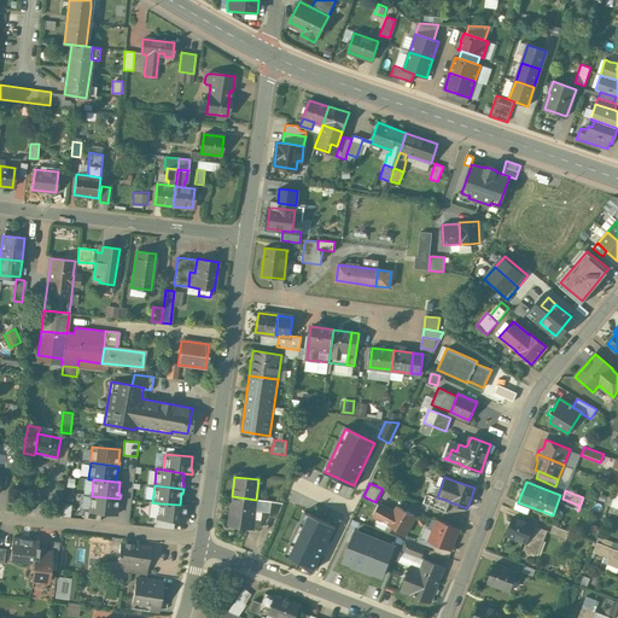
[(449,501),(437,497),(426,494),(423,503),(445,513),(450,502),(449,502),(449,501)]
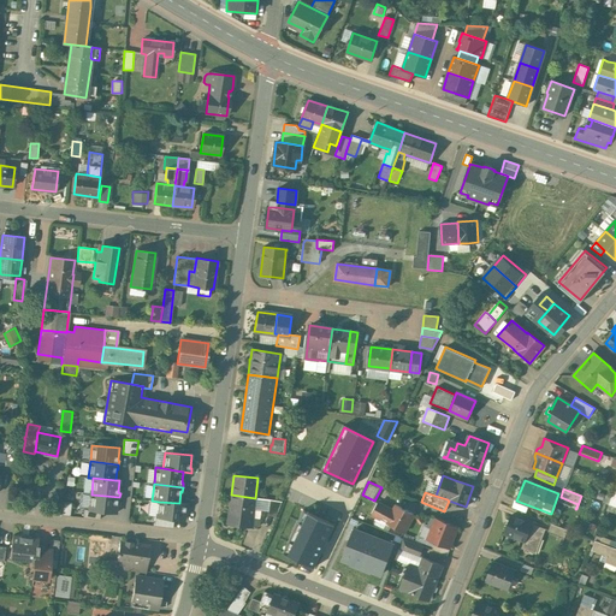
[(119,497),(92,495),(89,509),(116,514),(118,502),(119,502),(119,497)]
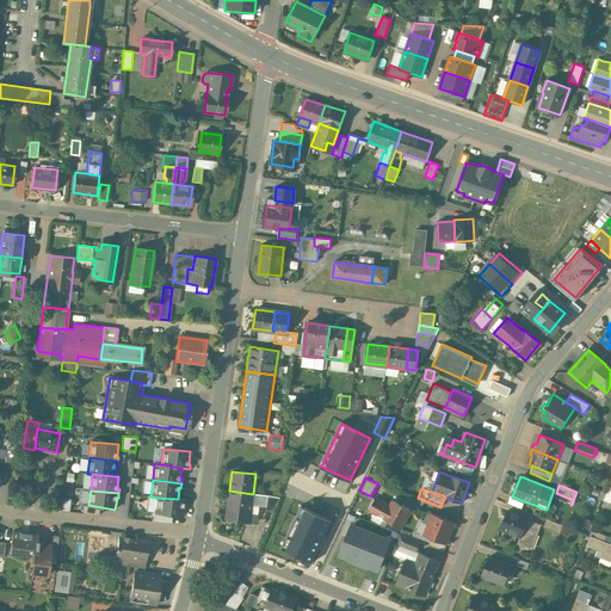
[(253,494),(229,491),(224,519),(250,523),(253,494)]
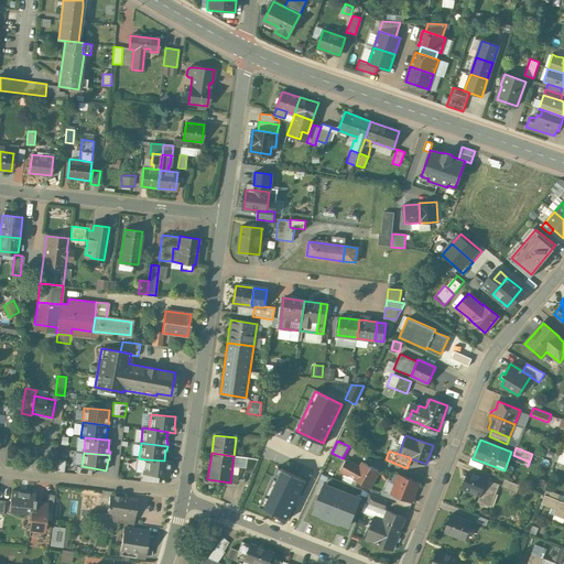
[(258,459),(247,457),(246,472),(253,473),(258,459)]
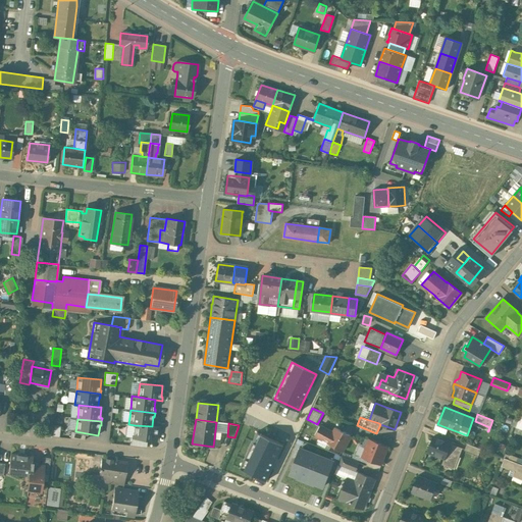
[(152,426),(135,425),(133,438),(156,440),(157,430),(158,431),(159,427),(152,426)]
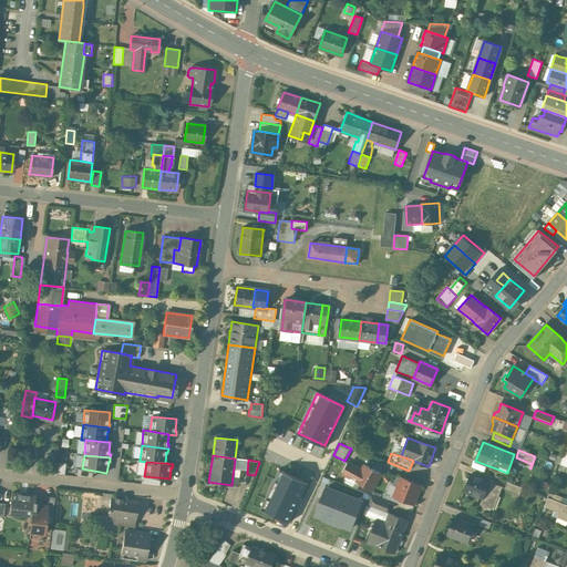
[(364,465),(361,471),(348,464),(343,462),(339,470),(343,472),(357,480),(356,481),(371,490),(380,474),(364,465)]
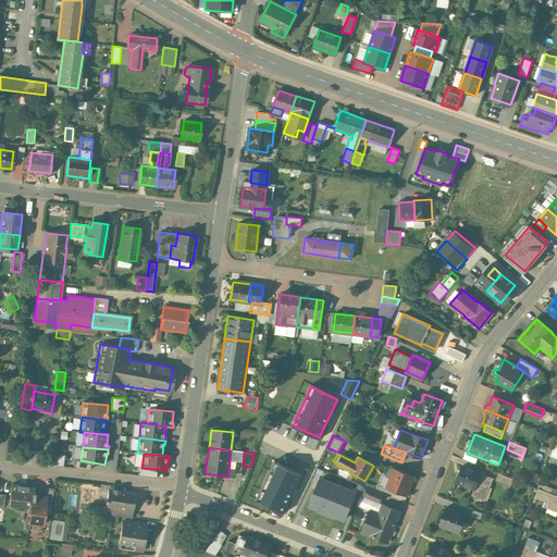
[(301,475),(275,462),(257,499),(284,512),(301,475)]
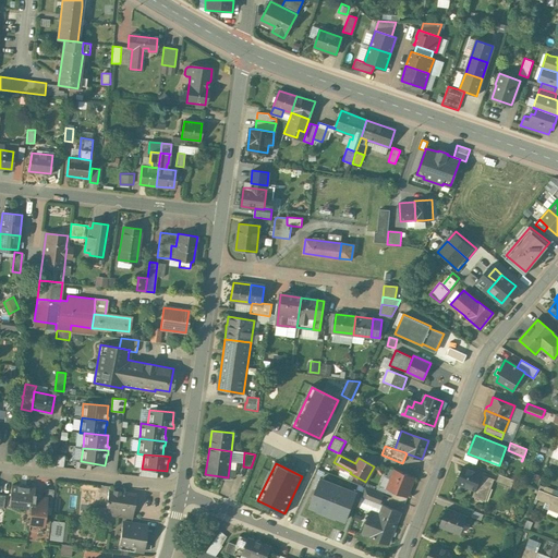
[(481,474),(463,466),(457,483),(474,490),(481,474)]
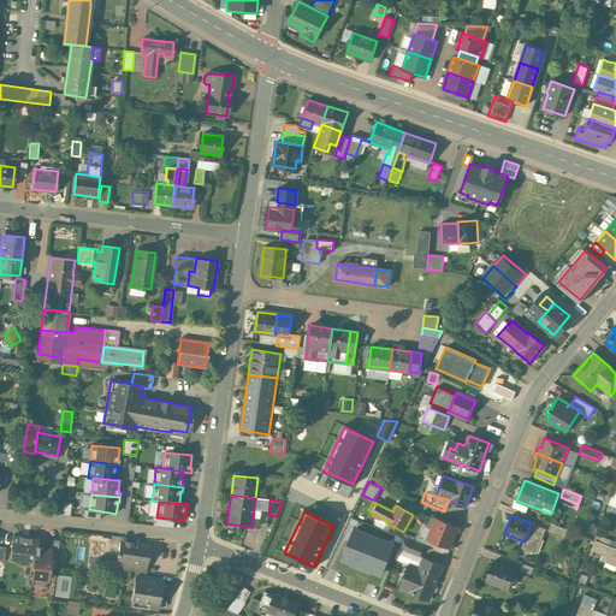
[(457,527),(436,519),(427,539),(434,542),(449,548),(457,527)]
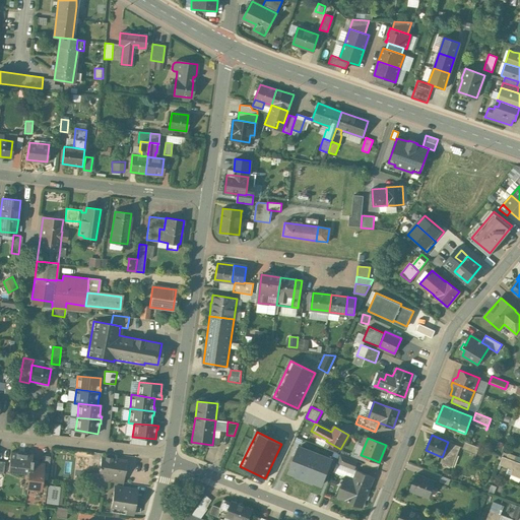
[(459,446),(448,442),(442,457),(440,463),(449,466),(454,454),(456,455),(459,446)]
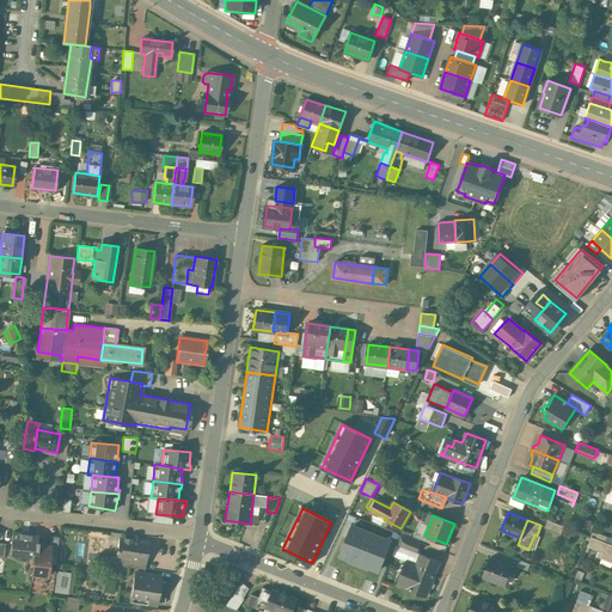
[(564,526),(548,520),(544,527),(561,534),(564,526)]
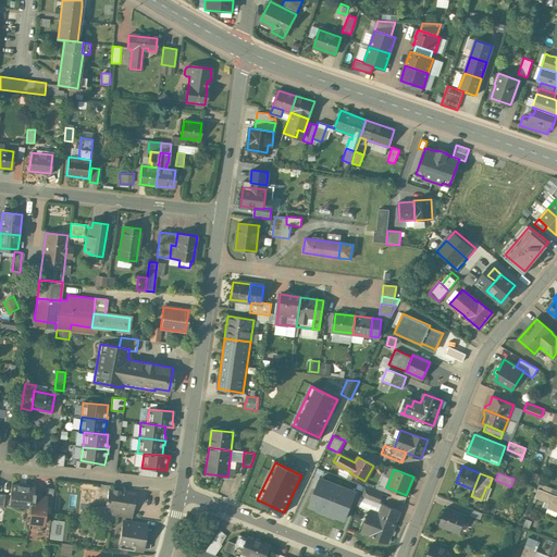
[(309,506),(319,510),(318,511),(326,515),(338,484),(320,477),(309,506)]
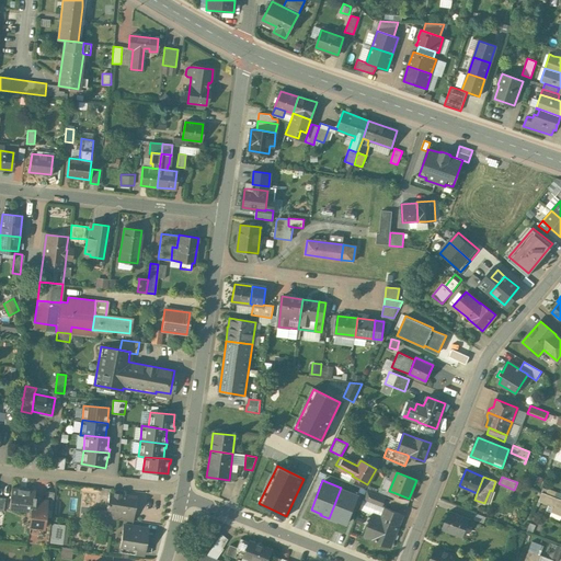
[(341,488),(329,518),(336,522),(338,521),(346,524),(358,494),(341,488)]
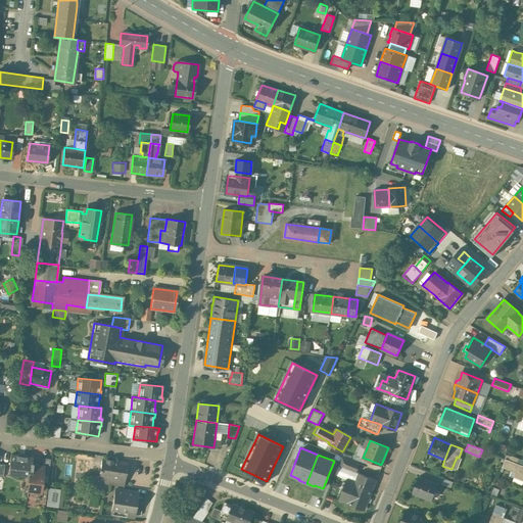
[(32,458),(10,456),(8,474),(22,475),(24,473),(31,473),(32,474),(33,466),(33,464),(32,464),(32,458)]
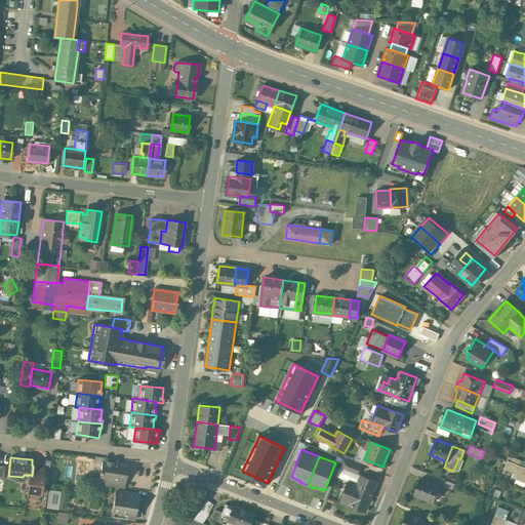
[(360,466),(344,458),(339,468),(357,474),(360,466)]
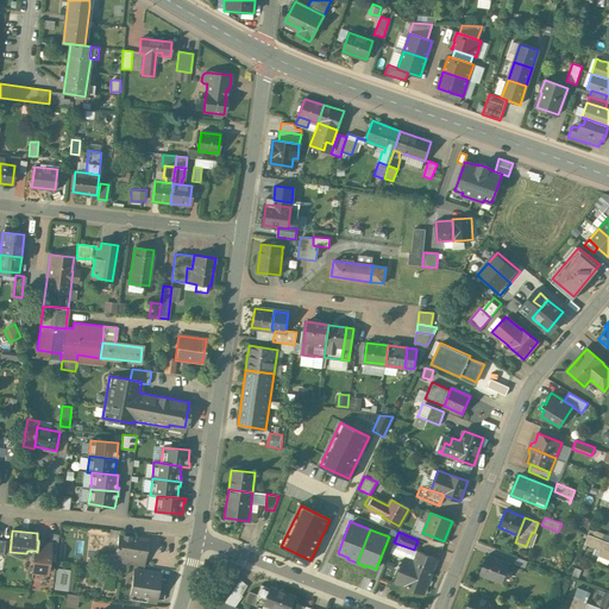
[(58,535),(50,534),(49,544),(51,544),(50,553),(56,554),(58,535)]
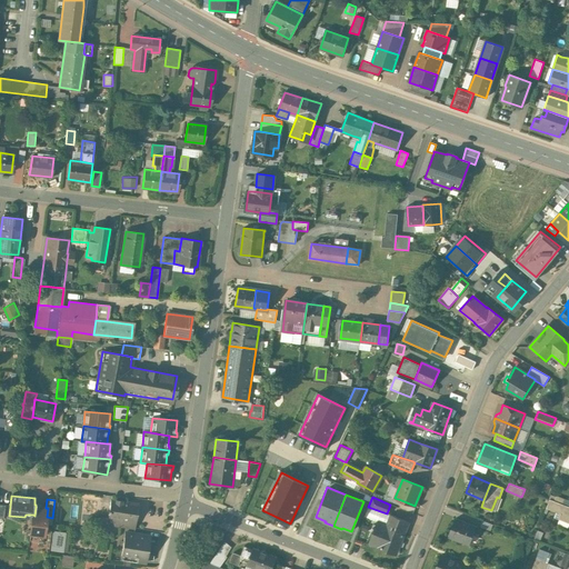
[(568,507),(549,499),(546,508),(561,513),(559,519),(568,522),(568,507)]
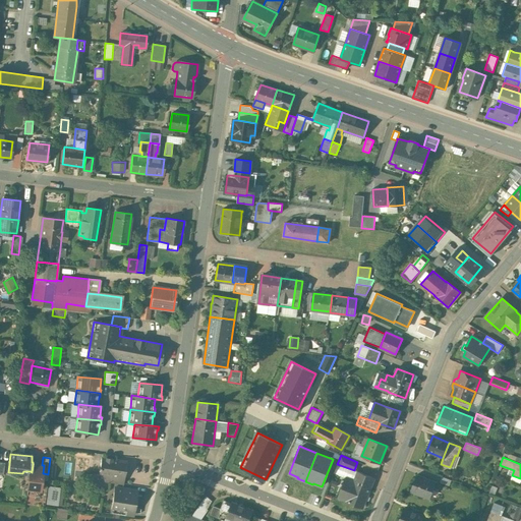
[(126,461),(102,458),(98,480),(123,483),(126,461)]
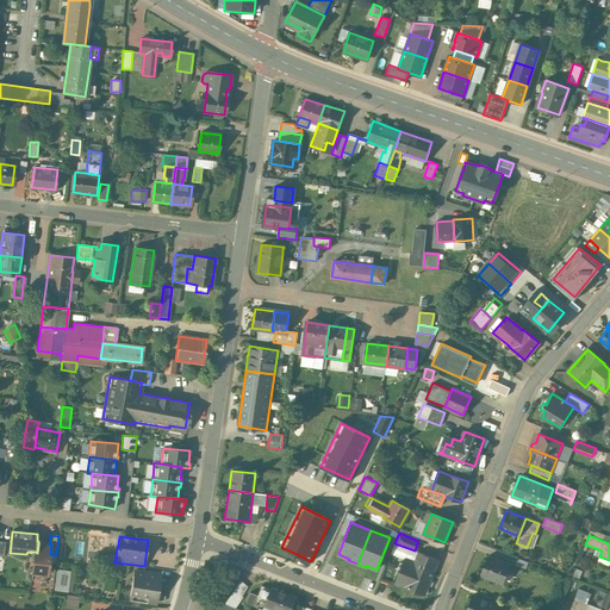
[(444,542),(430,536),(428,545),(442,551),(446,542),(444,542)]
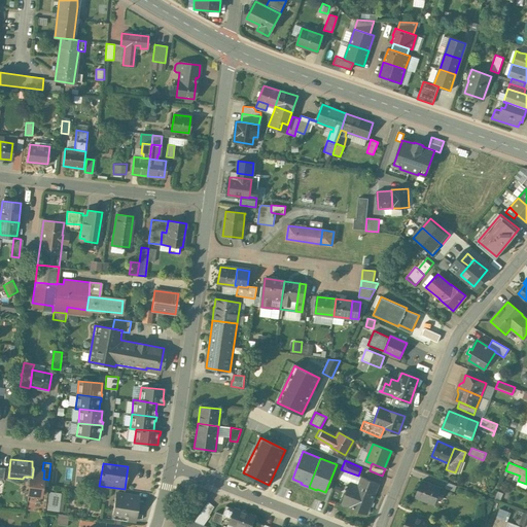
[(42,470),(33,469),(32,478),(31,477),(31,480),(29,482),(28,493),(41,495),(43,479),(44,470),(42,470)]
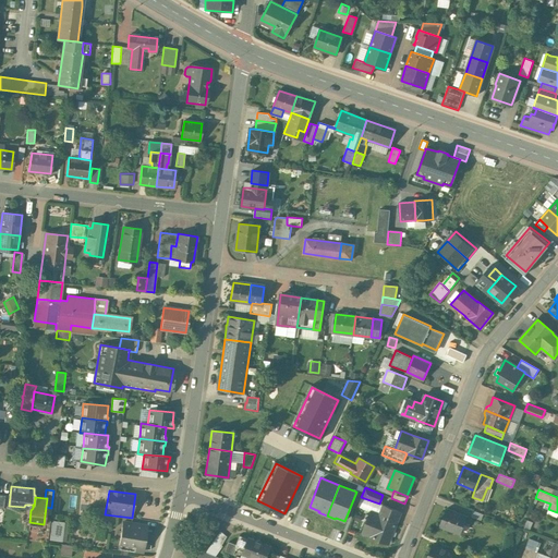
[(384,505),(379,514),(372,511),(363,532),(372,535),(371,536),(388,543),(400,511),(384,505)]
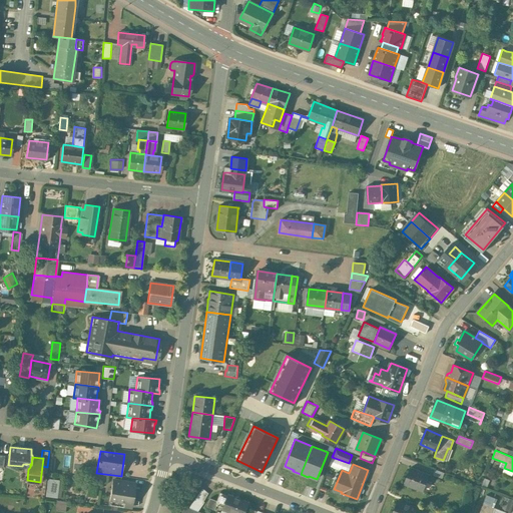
[(429,475),(410,468),(404,484),(423,491),(429,475)]
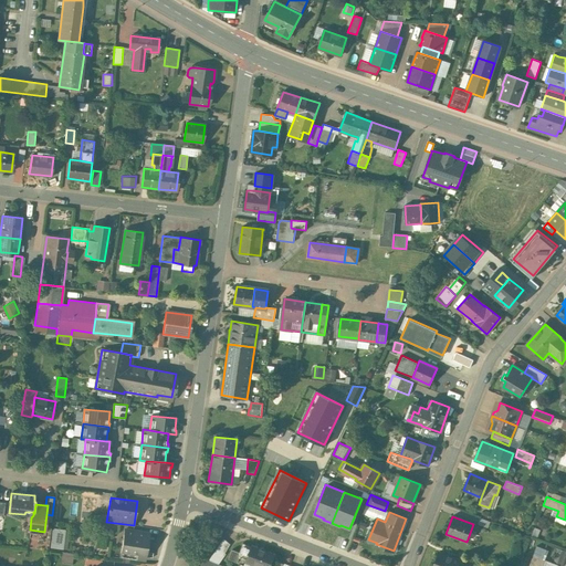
[(53,527),(51,547),(64,548),(66,528),(53,527)]
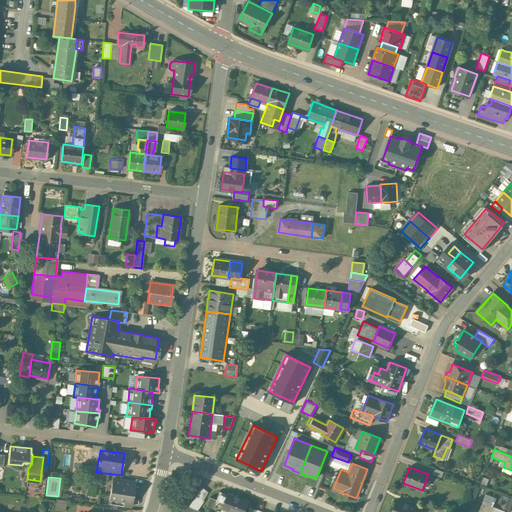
[(133,482),(113,479),(109,504),(129,507),(133,482)]
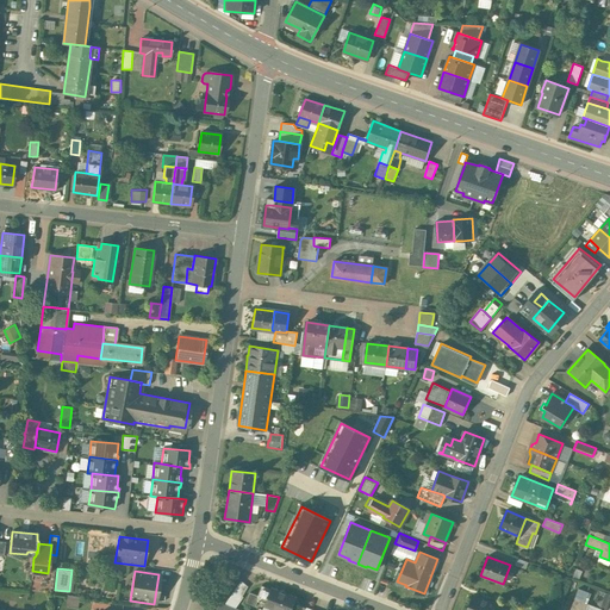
[(271,589),(262,586),(256,601),(265,604),(265,605),(275,609),(281,609),(285,604),(282,603),(286,593),(272,587),(271,589)]
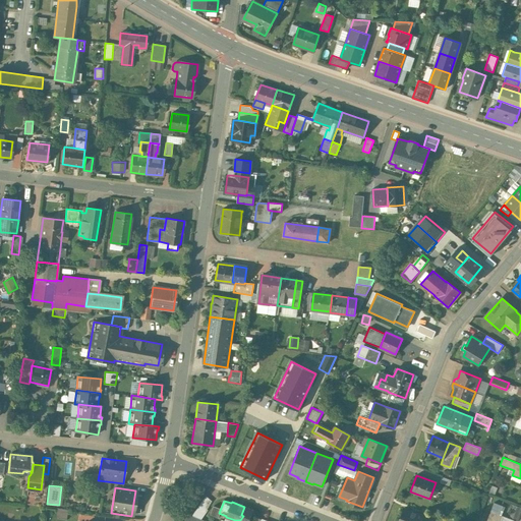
[(496,503),(494,511),(504,513),(506,505),(496,503)]
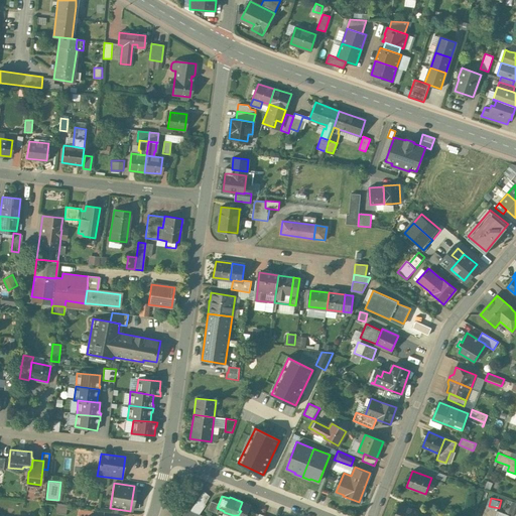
[(515,515),(515,511),(515,501),(510,499),(505,512),(515,515)]
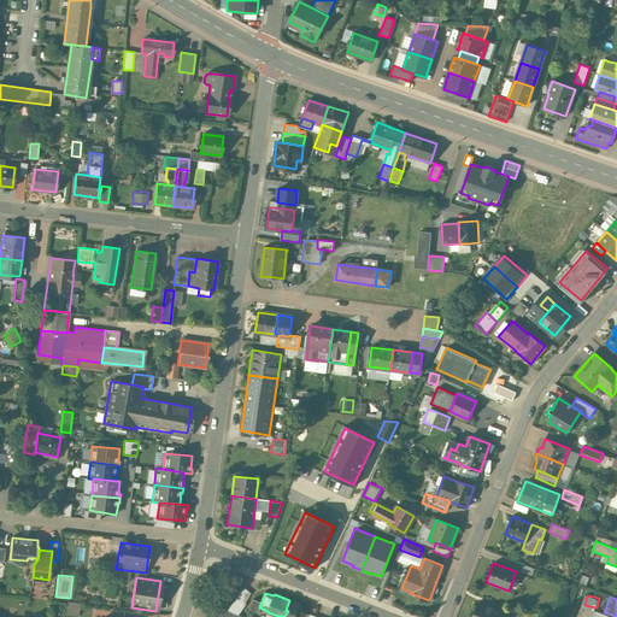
[(294,616),(299,604),(289,600),(286,610),(288,611),(285,616),(294,616)]
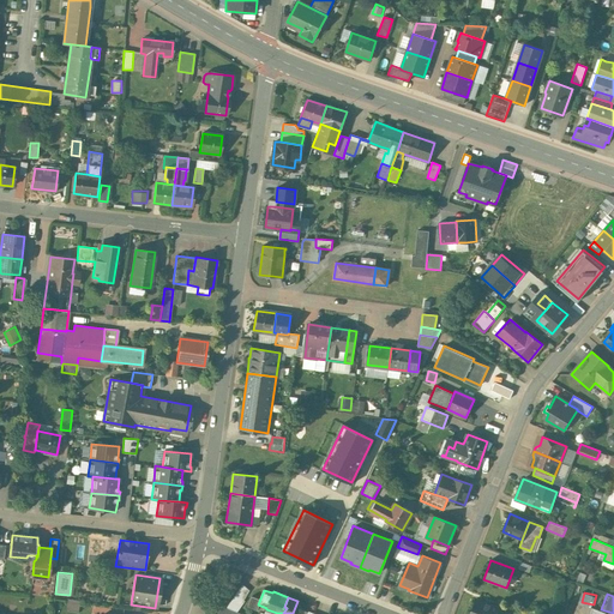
[(67,609),(78,612),(80,601),(70,599),(67,609)]
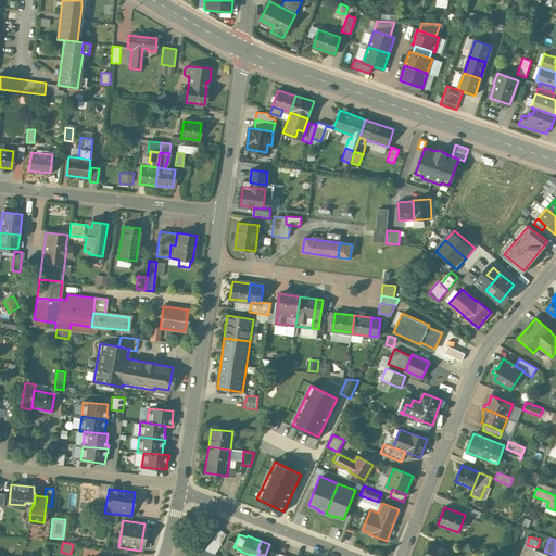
[(453,555),(455,552),(430,542),(425,555),(453,555)]
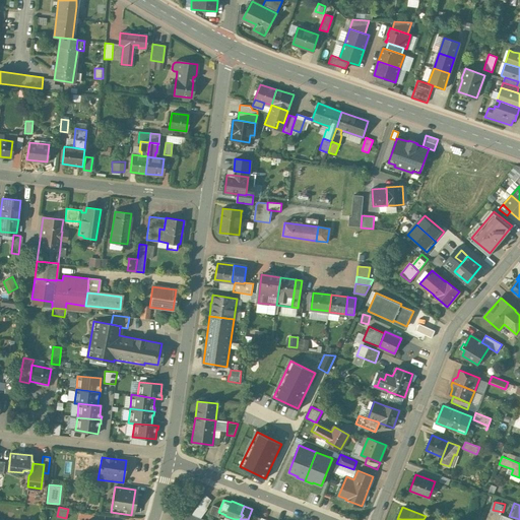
[(499,519),(502,515),(490,510),(485,519),(499,519)]
